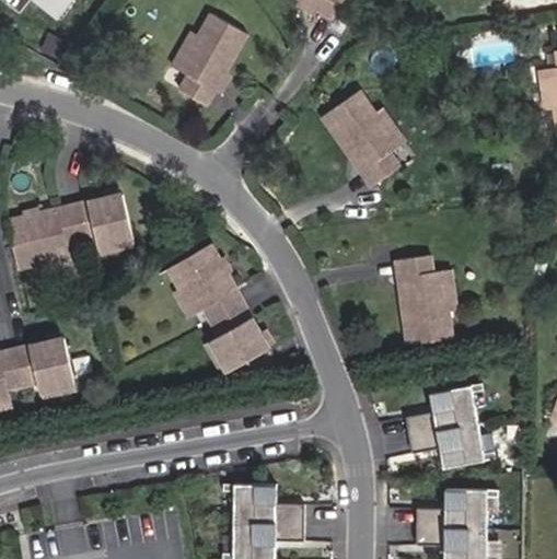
[(301,0),(333,21),(346,0),(301,0)]
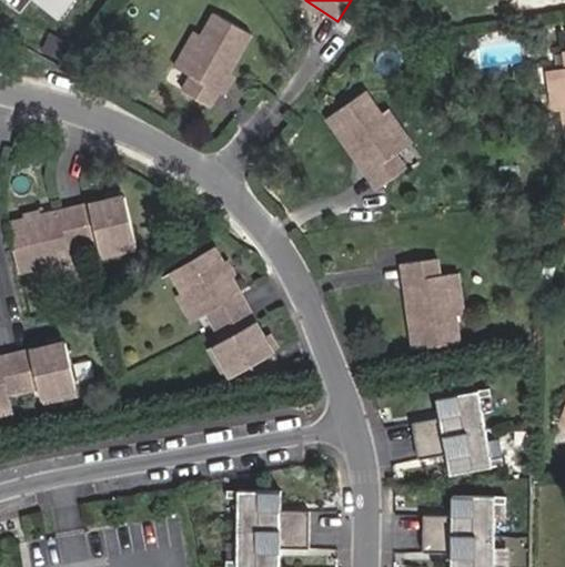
[(204,102),(250,32),(214,10),(211,16),(208,20),(204,26),(201,31),(198,37),(193,41),(190,47),(187,52),(183,58),(192,63),(191,64),(188,70),(182,67),(172,82),(204,102)]
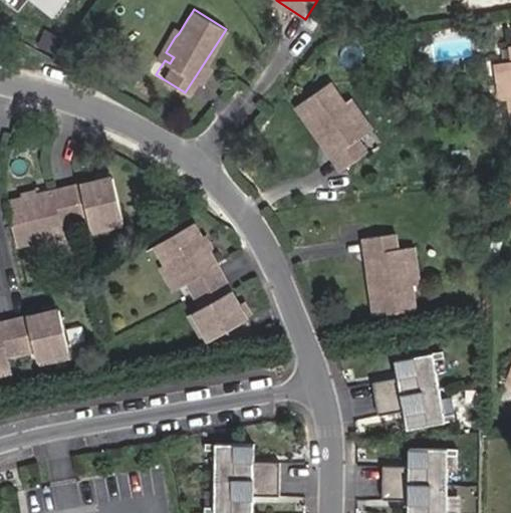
[(174,23),(155,53),(165,60),(170,63),(173,58),(174,57),(166,52),(169,47),(172,42),(175,37),(179,33),(182,28),(174,23)]
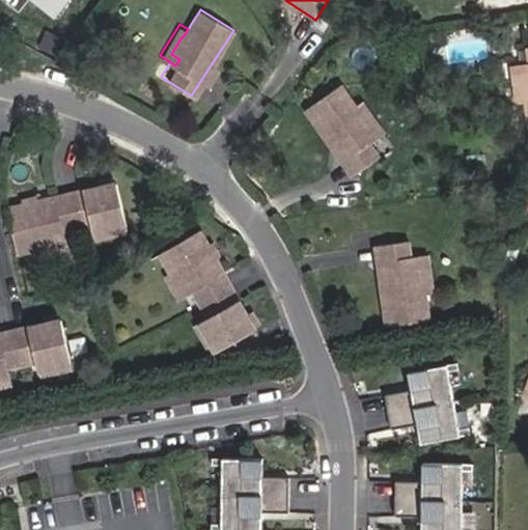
[(519,105),(526,104),(522,76),(527,75),(527,65),(525,66),(513,67),(519,105)]
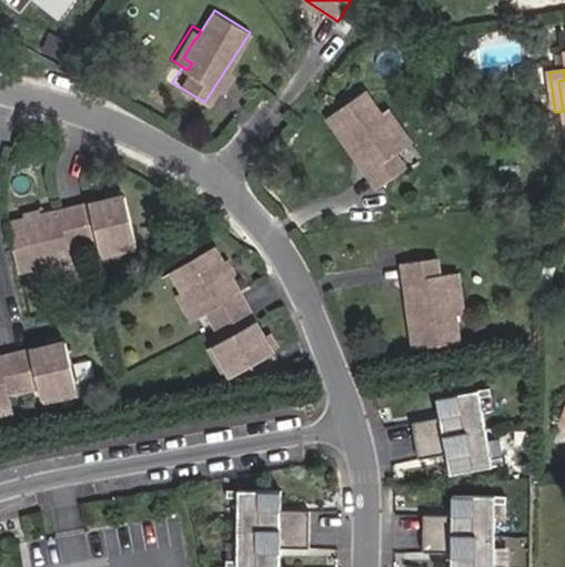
[(391,149),(399,143),(381,119),(363,97),(326,124),(353,160),(360,161),(383,191),(413,168),(402,153),(396,157),(391,149)]
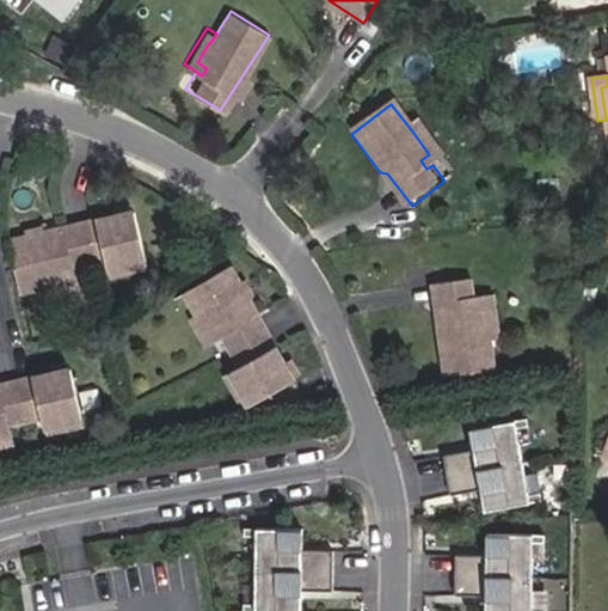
[(433,165),(442,157),(416,123),(410,128),(429,154),(421,160),(427,169),(433,165)]
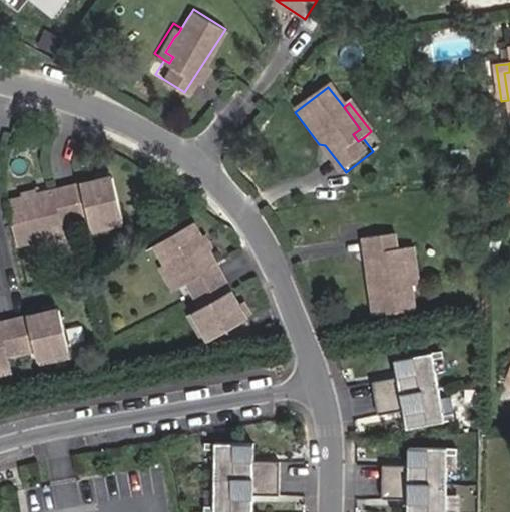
[(113,177),(82,184),(68,187),(76,218),(89,215),(91,224),(122,217),(113,177)]
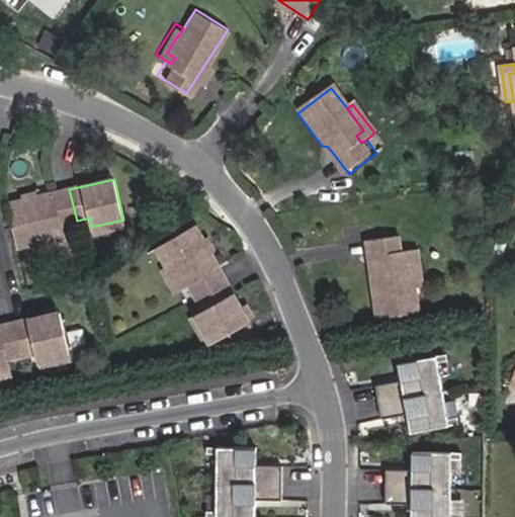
[(62,225),(77,221),(69,189),(54,193),(7,204),(17,245),(36,240),(64,234),(62,225)]
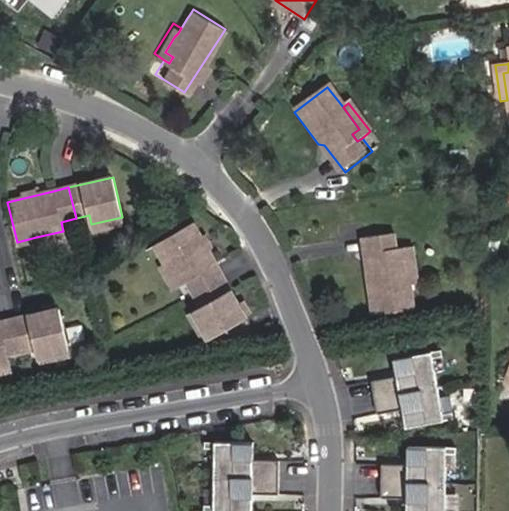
[(124,224),(122,217),(91,224),(93,232),(124,224)]
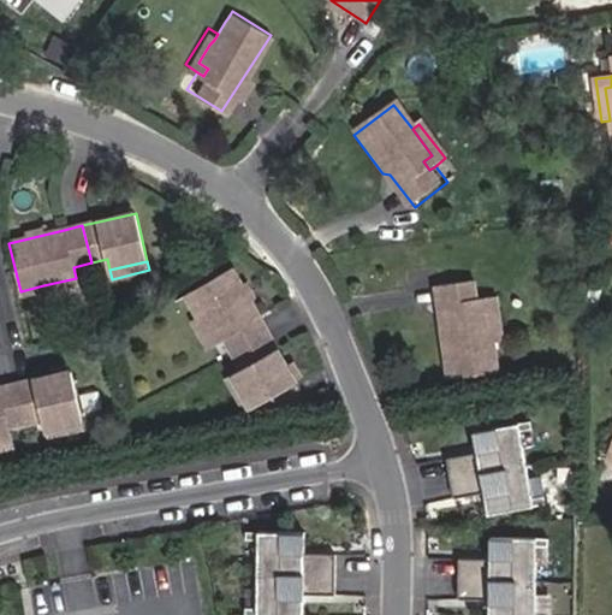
[(268,333),(260,318),(230,268),(188,294),(200,315),(217,344),(226,338),(235,353),(268,333)]
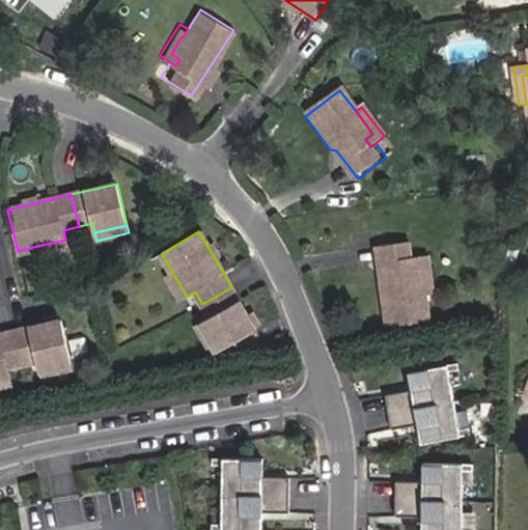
[(66,247),(65,240),(37,246),(38,254),(66,247)]
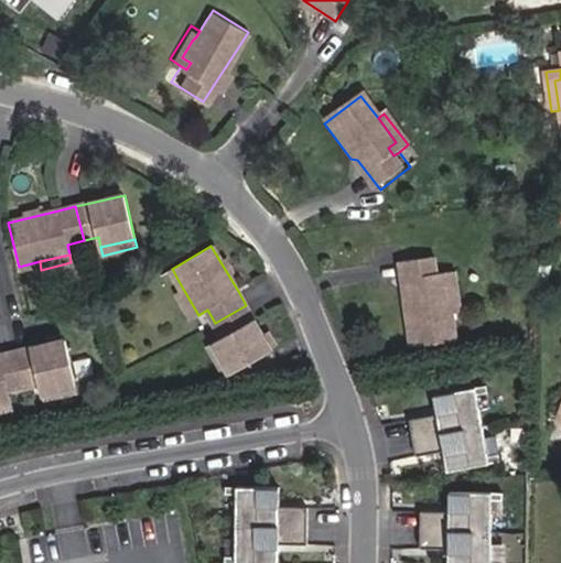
[(434,273),(440,273),(438,255),(400,260),(406,298),(402,305),(408,346),(454,339),(450,312),(445,282),(435,283),(434,273)]
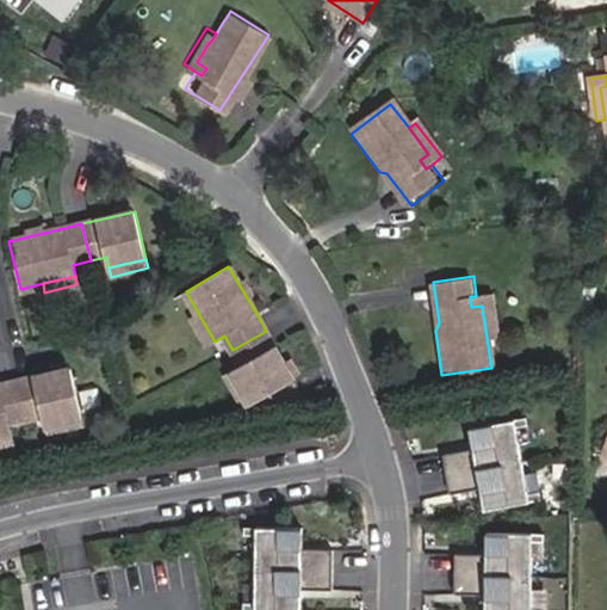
[(495,337),(489,294),(476,296),(470,296),(471,307),(482,306),(487,338),(495,337)]
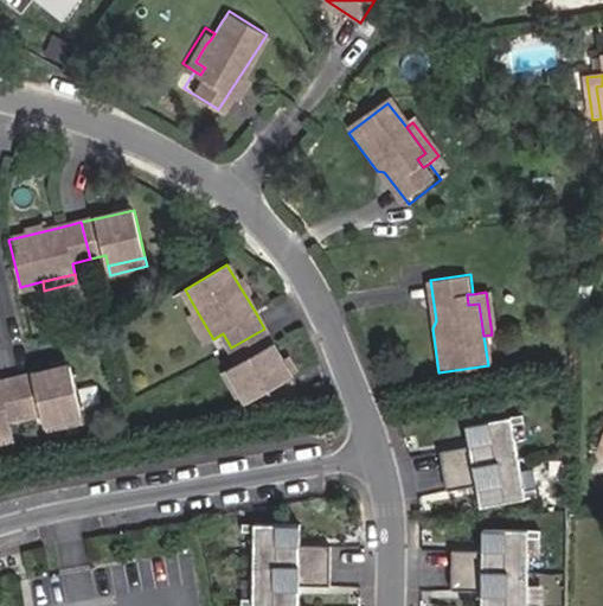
[(213,339),(197,311),(188,316),(205,343),(213,339)]
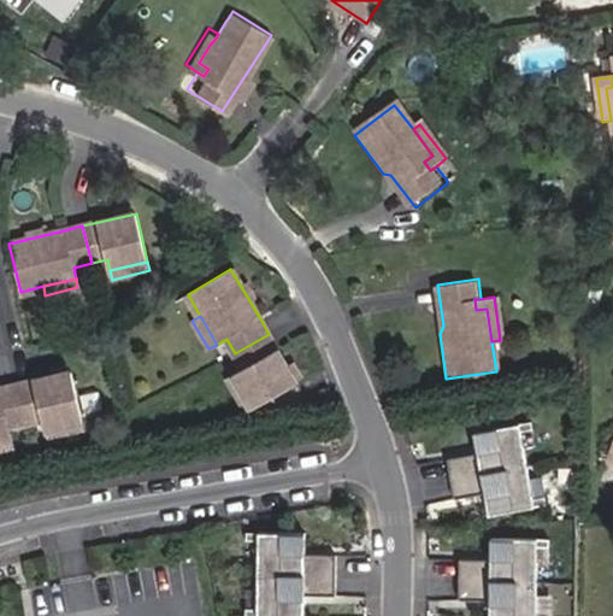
[(298,382),(278,348),(269,334),(235,353),(245,369),(235,375),(255,408),(298,382)]
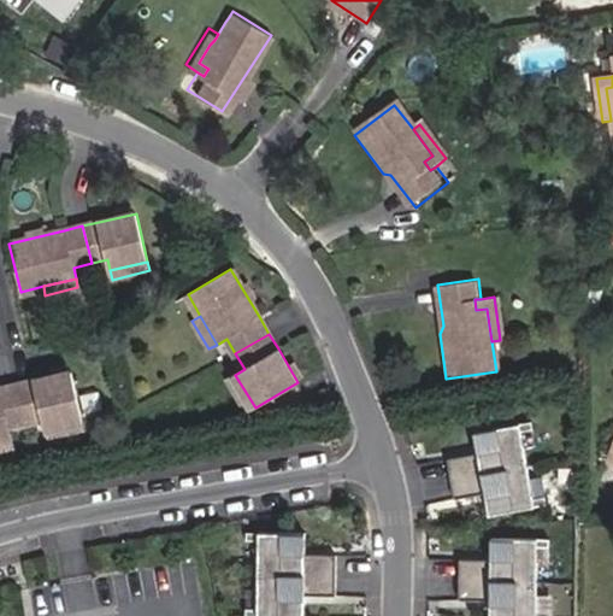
[(84,418),(74,370),(18,382),(28,421),(45,417),(47,427),(84,418)]
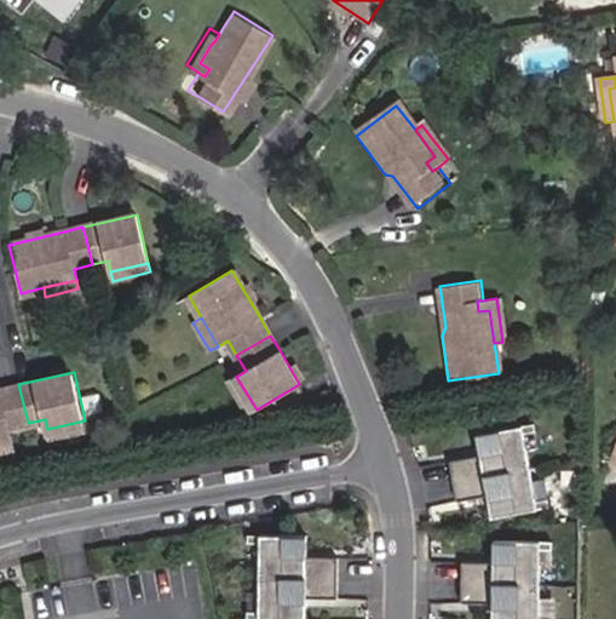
[(248,414),(257,410),(236,377),(229,380),(248,414)]
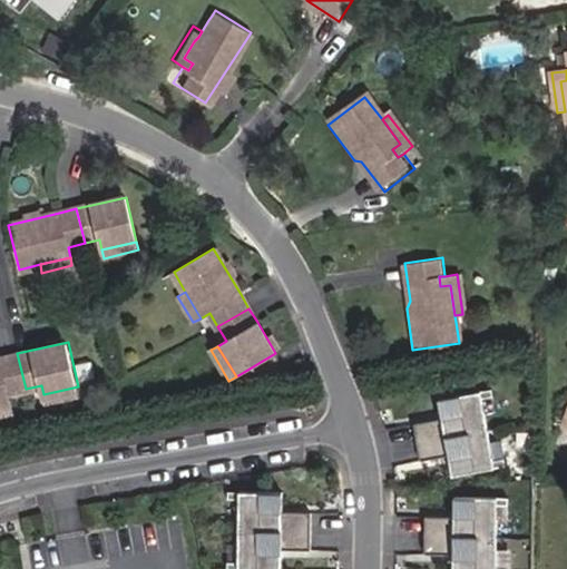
[(0,404),(12,402),(10,392),(26,389),(17,353),(0,356),(0,404)]
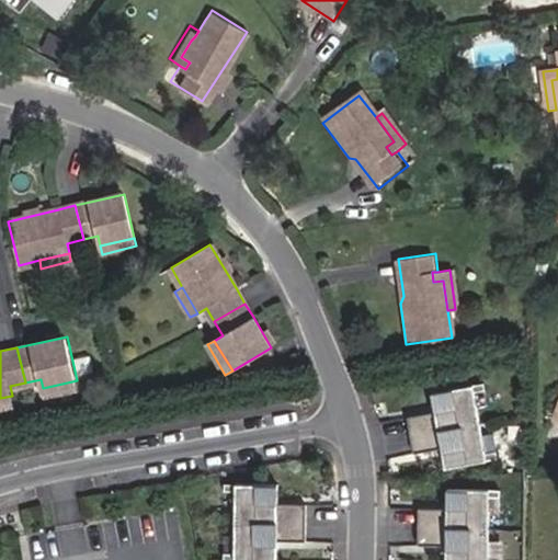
[(45,396),(79,388),(77,380),(43,388),(45,396)]
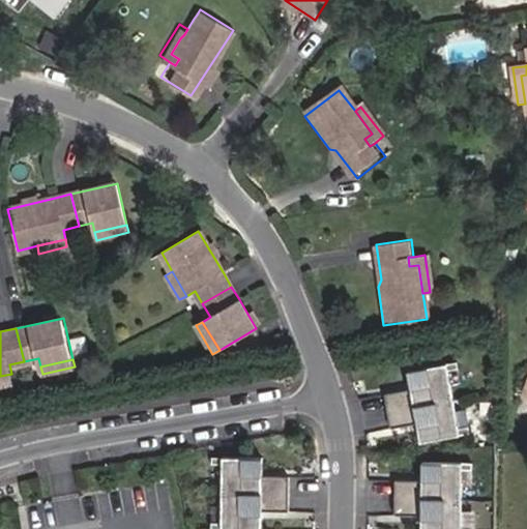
[(420,441),(459,435),(446,363),(408,371),(411,390),(385,395),(390,427),(416,421),(420,441)]
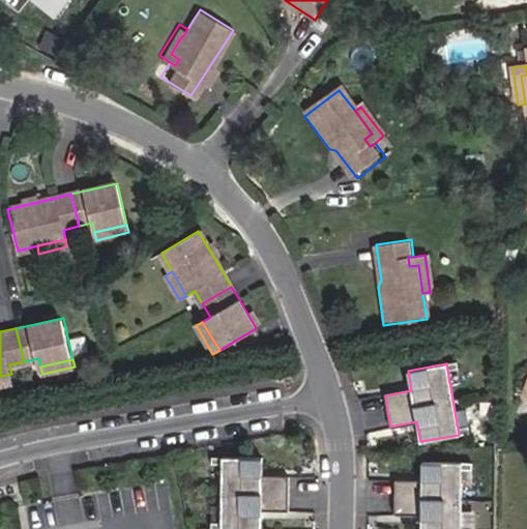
[(0,384),(13,382),(11,374),(0,376),(0,384)]
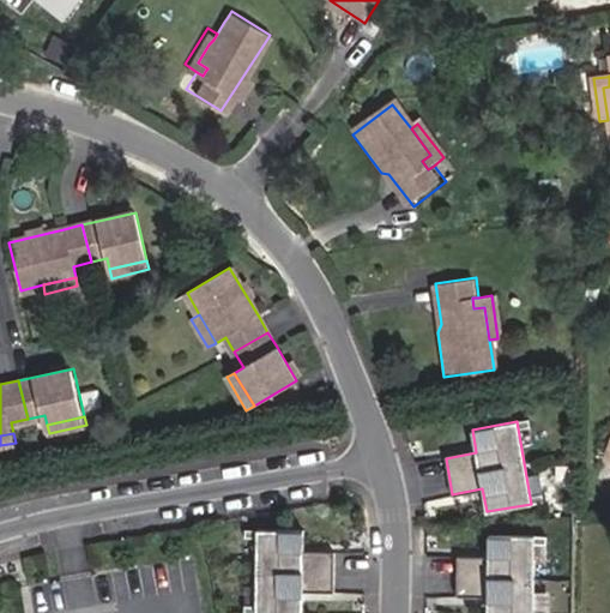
[(299,612),(300,593),(331,593),(331,557),(300,557),(300,533),(255,533),(253,612),(299,612)]
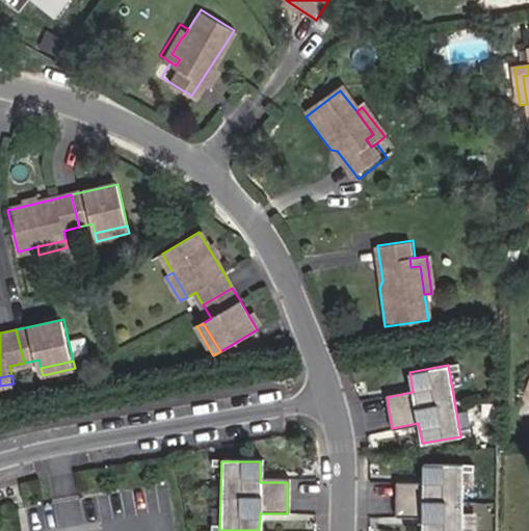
[(463,530),(464,465),(424,465),(424,484),(397,484),(396,515),(424,515),(423,530),(463,530)]
